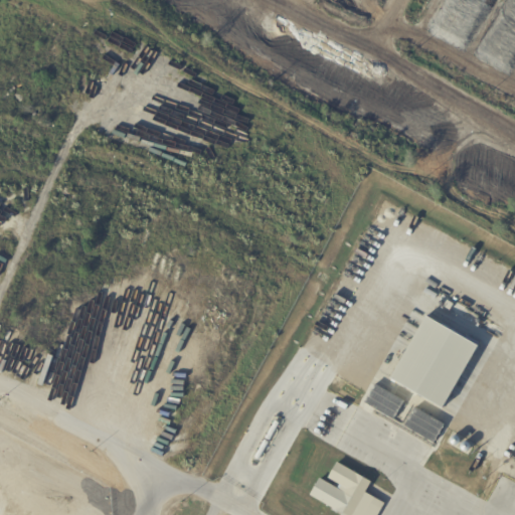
[(453,304),(451,307),(453,308),(451,310),(449,309),(449,310),(443,306),(447,301),(453,304)]
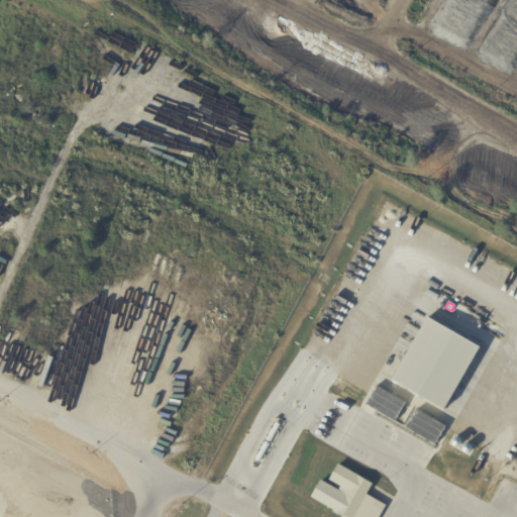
[(481,348),(445,411),(393,382),(428,318),(481,348)]
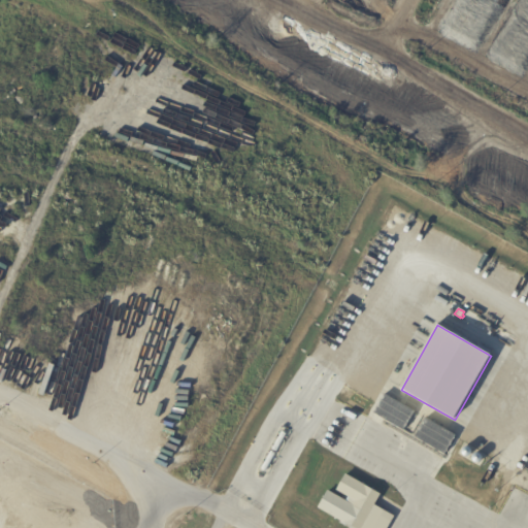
[(407,428),(415,408),(382,395),(374,416),(407,428)]
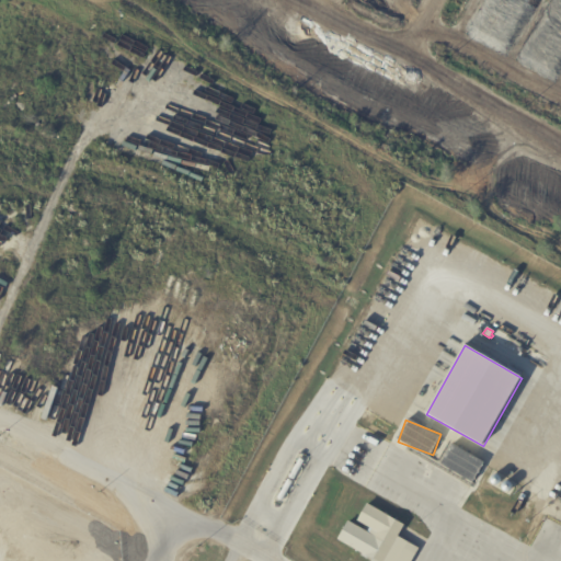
[(474,481),(484,460),(450,445),(441,466),(474,481)]
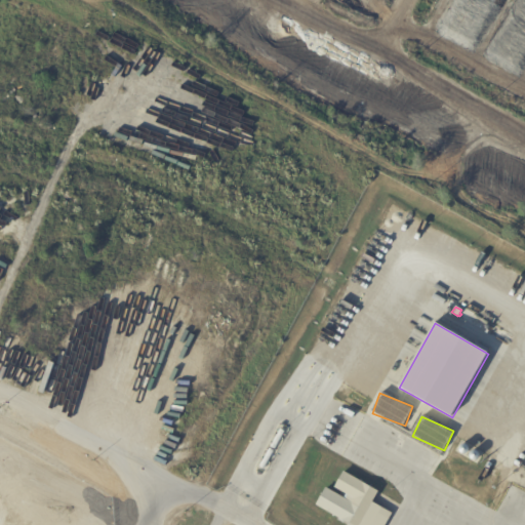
[(349,475),(376,491),(370,502),(391,514),(384,524),(346,524),(347,523),(314,506),(324,488),(345,499),(347,495),(333,488),(341,472),(349,475)]
